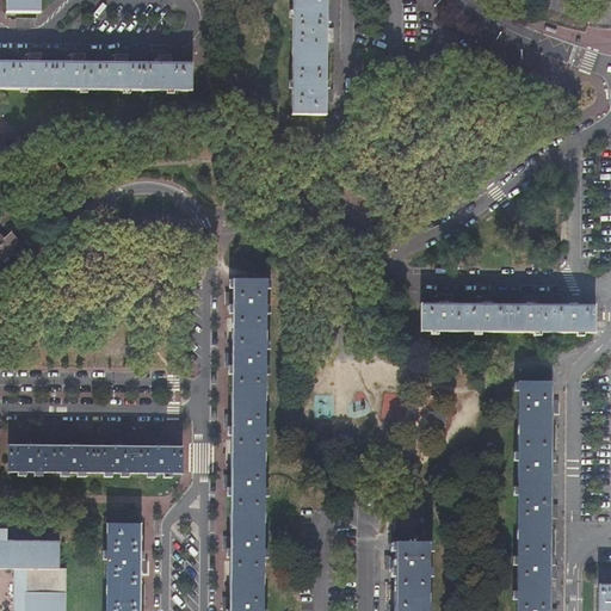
[(5,0),(5,14),(38,14),(38,0),(5,0)]
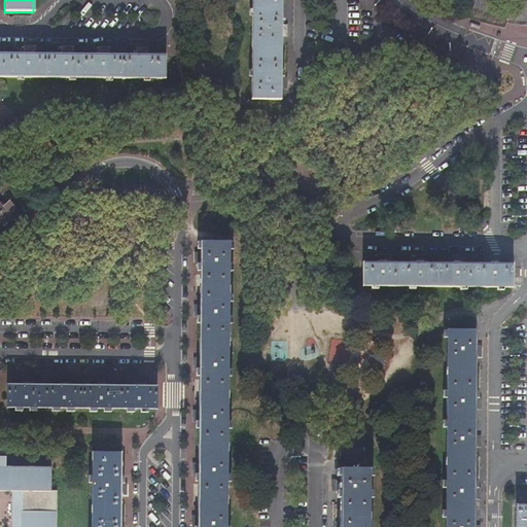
[(280,99),(280,88),(280,76),(280,35),(280,24),(280,0),(250,0),(251,99),(280,99)]
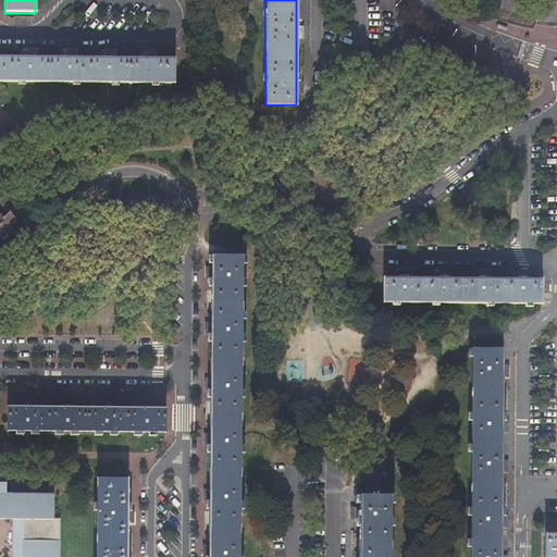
[(63,59),(77,59),(78,50),(63,50),(63,59)]
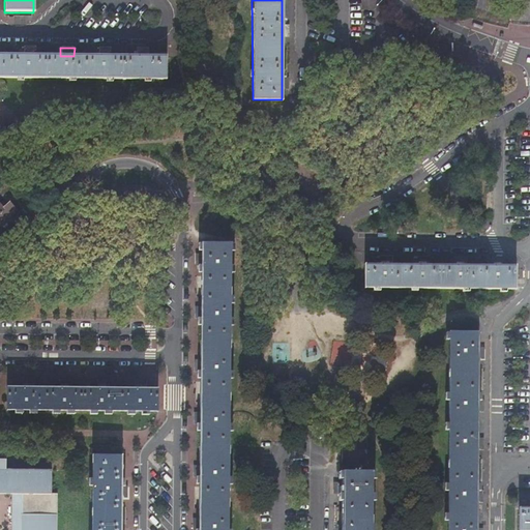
[(166,56),(148,56),(136,56),(110,56),(98,56),(74,56),(60,56),(36,55),(24,55),(0,55),(0,77),(166,79),(166,56)]
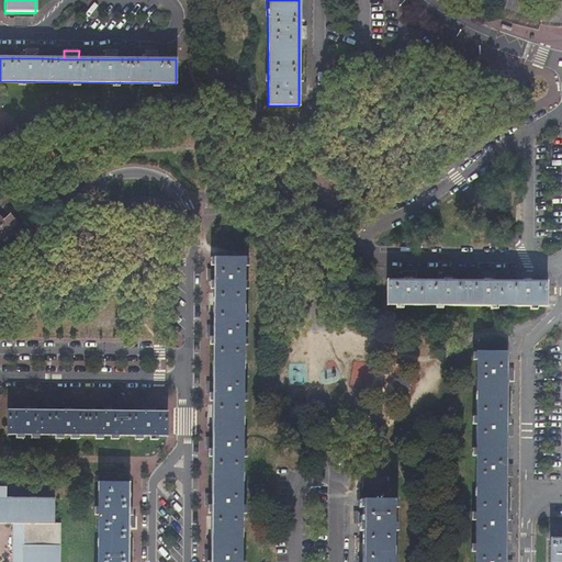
[(0,239),(19,224),(18,218),(13,213),(6,221),(0,214),(0,239)]
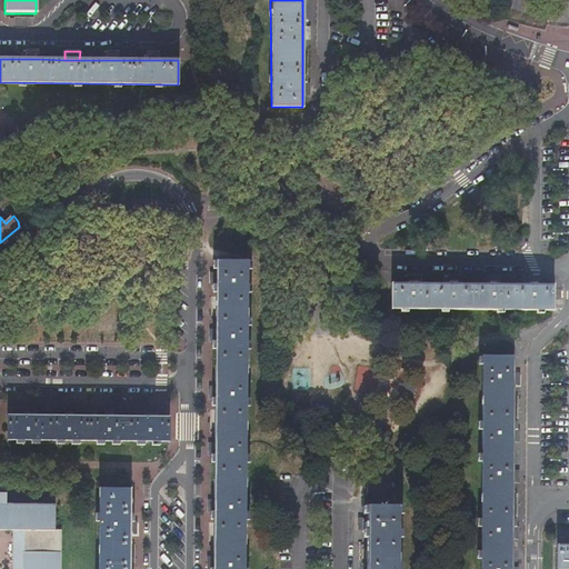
[(213,498),(213,510),(212,555),(212,567),(212,568),(245,568),(247,260),(216,260),(216,270),(215,285),(215,328),(215,341),(215,386),(215,398),(213,442),(213,455),(213,498)]
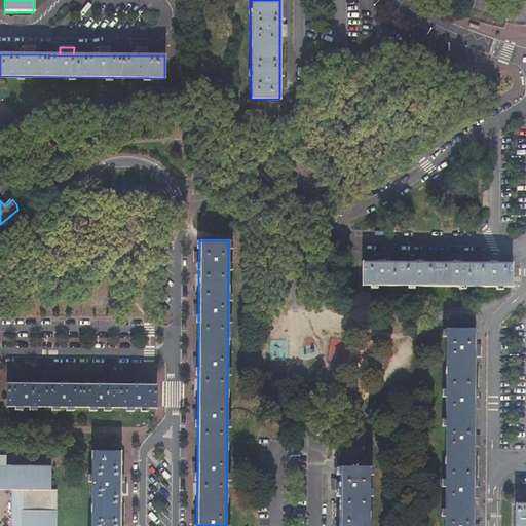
[(447,263),(421,263),(409,263),(384,263),(372,263),(362,263),(362,284),(511,284),(511,263),(496,263),(484,263),(459,263),(447,263)]
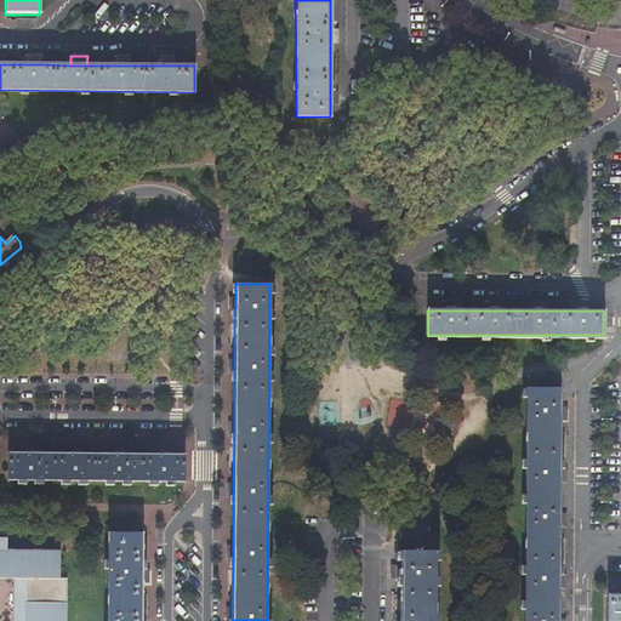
[(557,620),(558,619),(558,588),(558,574),(559,528),(559,513),(559,484),(559,469),(559,421),(559,405),(560,389),(527,388),(524,620),(557,620)]
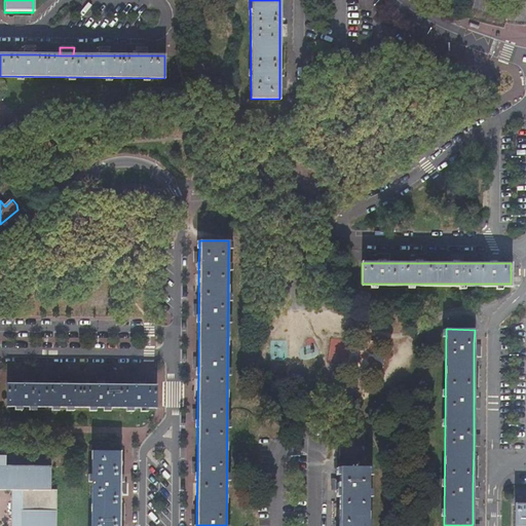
[(20,385),(33,385),(33,376),(20,376),(20,385)]
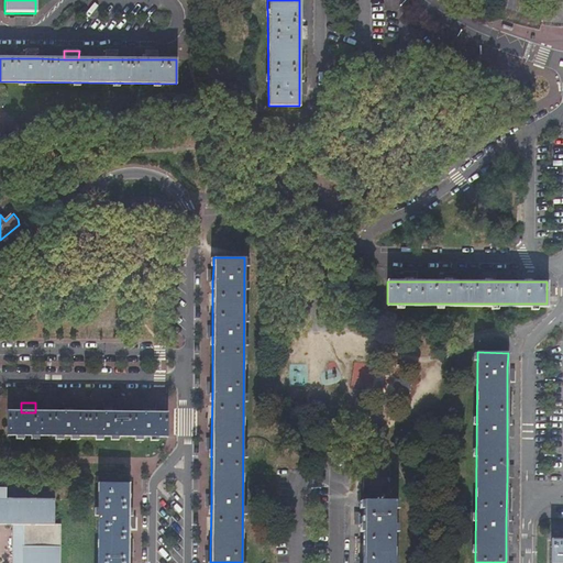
[(62,412),(75,412),(75,403),(62,403),(62,412)]
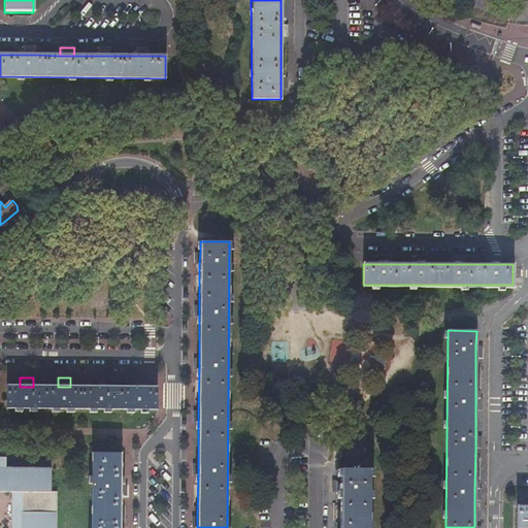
[(95,387),(107,387),(107,377),(95,377),(95,387)]
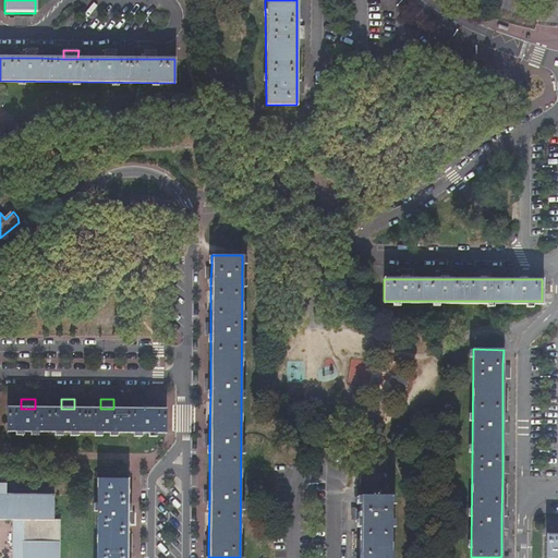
[(141,410),(153,410),(153,401),(141,401),(141,410)]
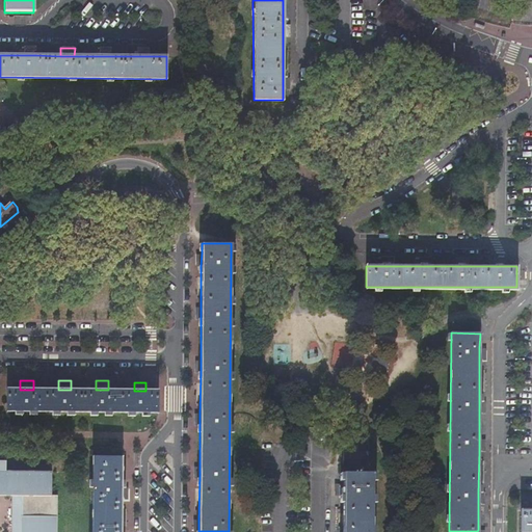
[(33,390),(20,390),(5,390),(5,411),(157,413),(157,391),(145,391),(134,391),(108,390),(96,390),(71,390),(58,390),(33,390)]
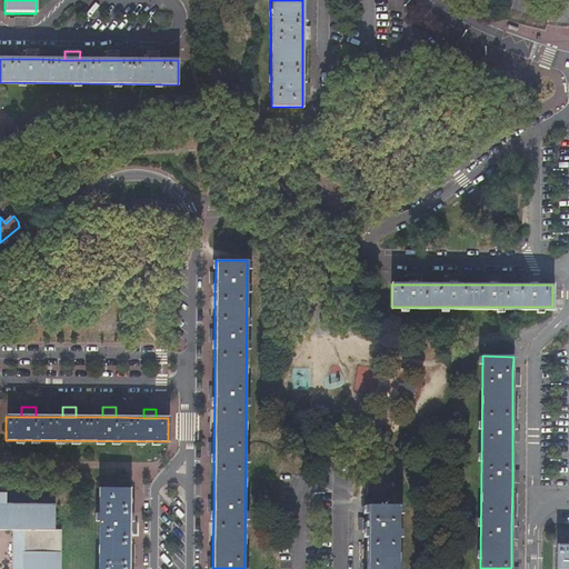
[(393,470),(366,469),(365,500),(392,500),(393,470)]
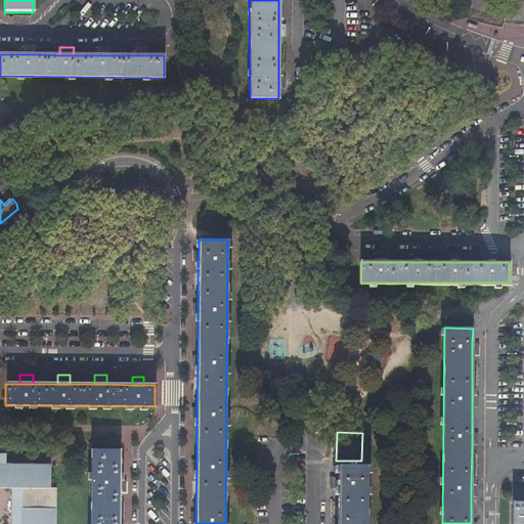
[(119,523),(119,491),(120,479),(120,449),(90,449),(89,523),(119,523)]
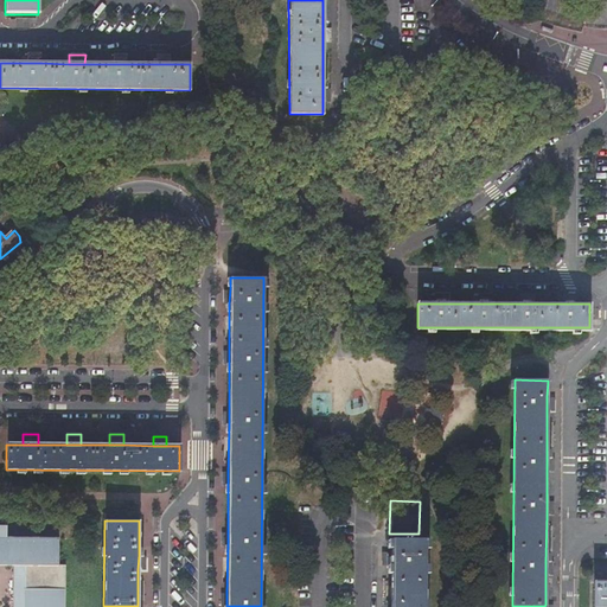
[(0,563),(26,564),(25,588),(24,588),(23,606),(64,606),(64,564),(58,564),(59,537),(7,537),(7,525),(0,524),(0,563)]
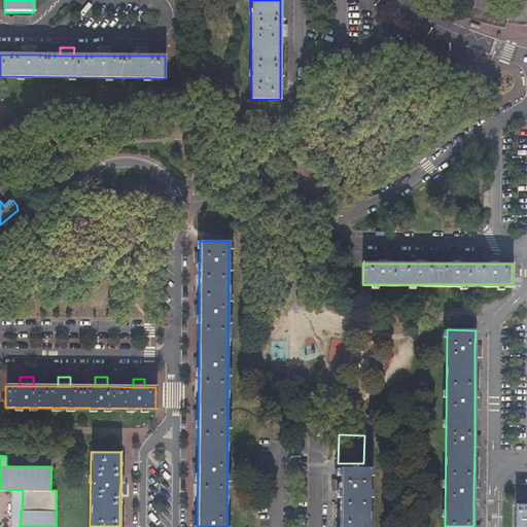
[(339,491),(338,526),(367,526),(369,468),(340,467),(339,480),(339,491)]
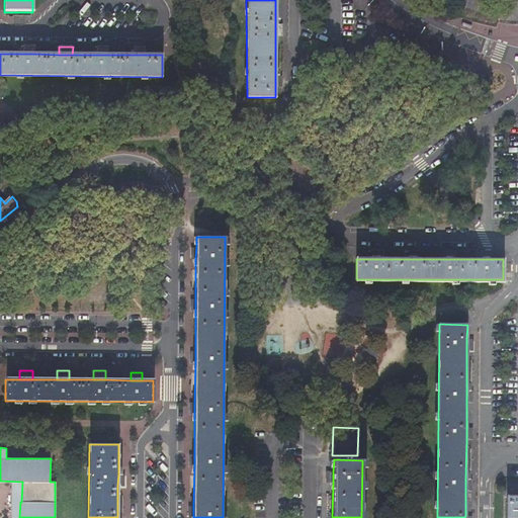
[(517,517),(517,495),(506,495),(505,517),(517,517)]
